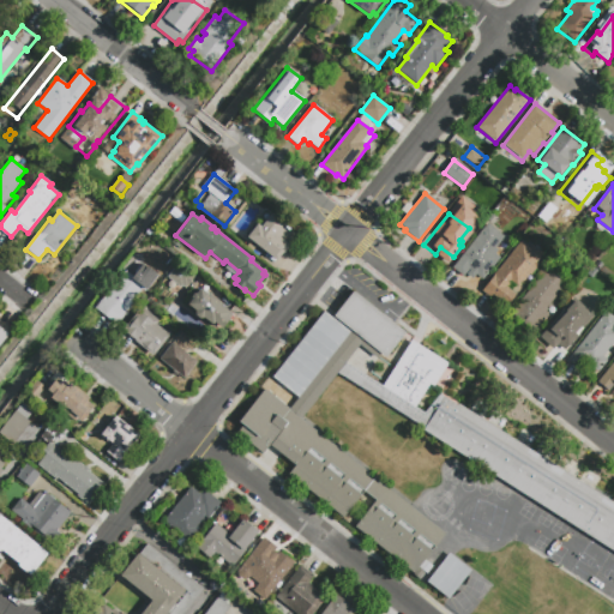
[(247,238),(257,224),(260,227),(271,215),(296,234),(288,245),(290,246),(284,253),(283,252),(276,260),(247,238)]
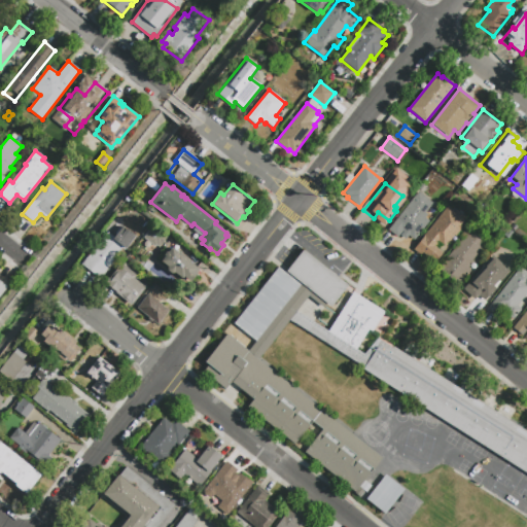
[(398,238),(389,231),(419,192),(433,204),(425,214),(427,215),(425,218),(429,221),(415,241),(403,232),(398,238)]
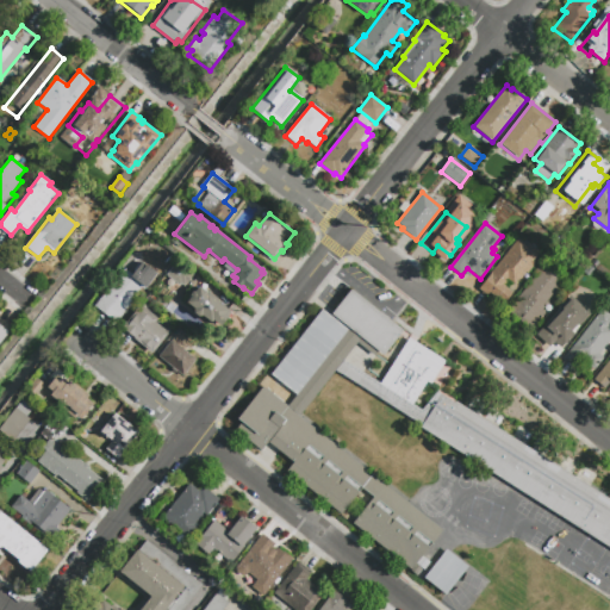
[(486,297),(478,291),(509,250),(509,249),(517,238),(526,246),(529,242),(542,251),(533,262),(535,263),(517,285),(516,284),(515,286),(509,281),(505,287),(516,296),(510,304),(497,293),(493,298),(489,294),(486,297)]
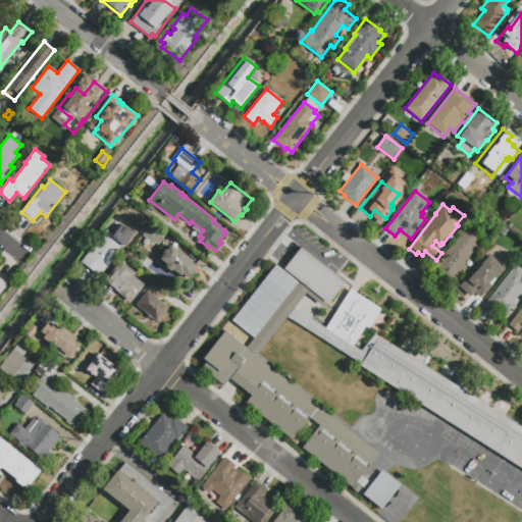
[(99,277),(81,262),(107,229),(113,235),(121,224),(134,235),(122,248),(120,246),(111,257),(113,259),(106,268),(106,269),(99,277)]
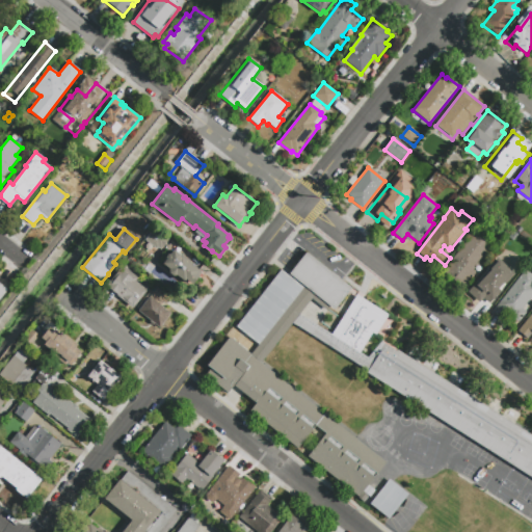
[(160,249),(158,247),(156,249),(144,240),(155,229),(168,240),(160,249)]
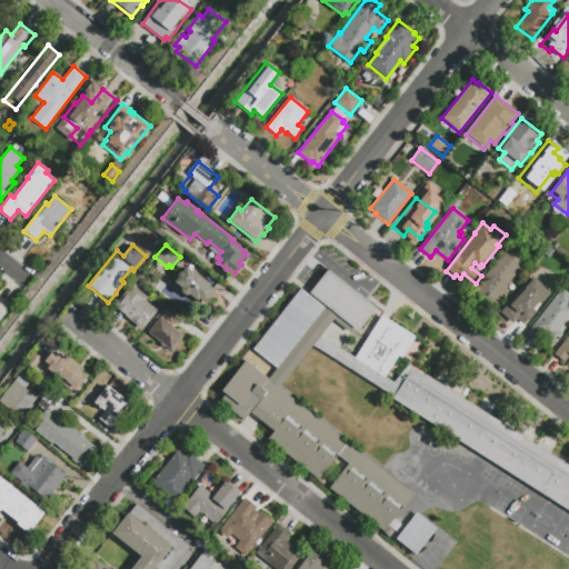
[(472,291),(507,248),(526,263),(507,286),(510,288),(507,292),(510,296),(502,306),(498,311),(491,306),(472,291)]
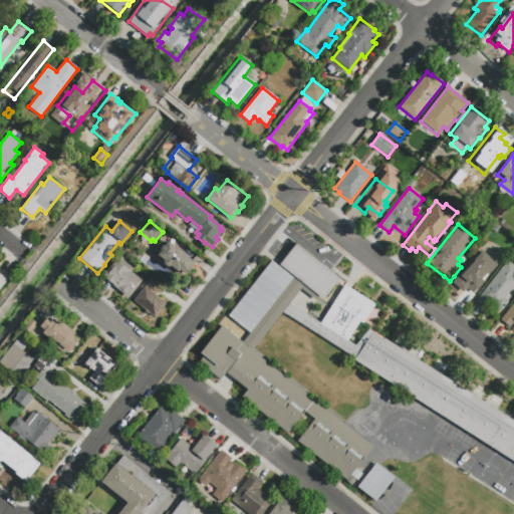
[(140,234),(136,239),(132,235),(136,230),(140,234)]
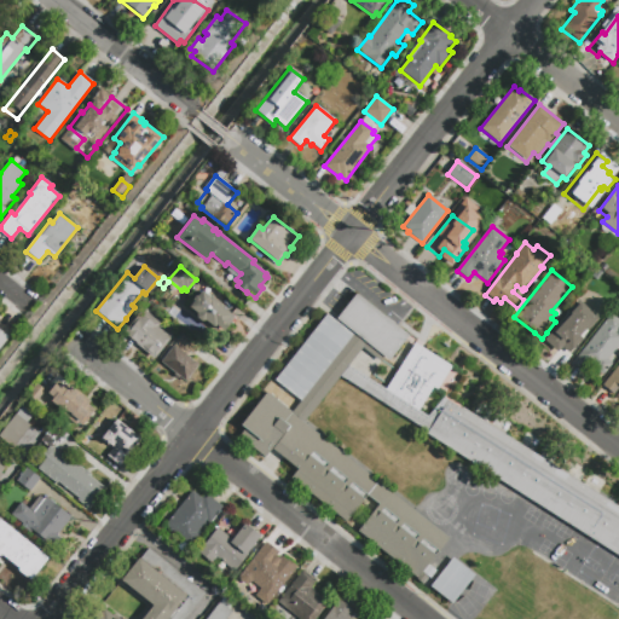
[(190,307),(194,301),(192,300),(196,295),(198,296),(202,291),(209,298),(210,296),(233,314),(230,319),(231,320),(224,331),(217,325),(214,328),(204,320),(201,320),(197,318),(197,313),(190,307)]
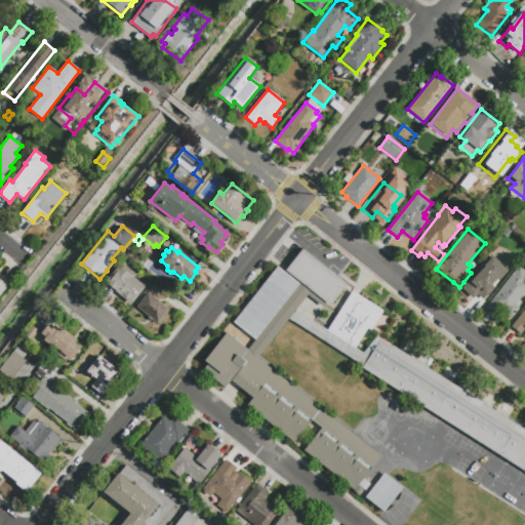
[(284,272),(303,249),(346,283),(329,306),(325,303),(322,307),(307,295),(294,310),(326,330),(351,291),(391,317),(377,335),(367,328),(355,349),(362,355),(375,338),(391,347),(392,346),(524,430),(524,473),(414,403),(363,371),(365,369),(288,320),(256,359),(350,433),(378,455),(352,489),(301,449),(318,428),(309,420),(292,442),(244,405),(250,398),(228,380),(224,387),(204,371),(209,364),(205,360),(228,332),(248,349),(255,339),(234,322),(277,267),(284,272)]
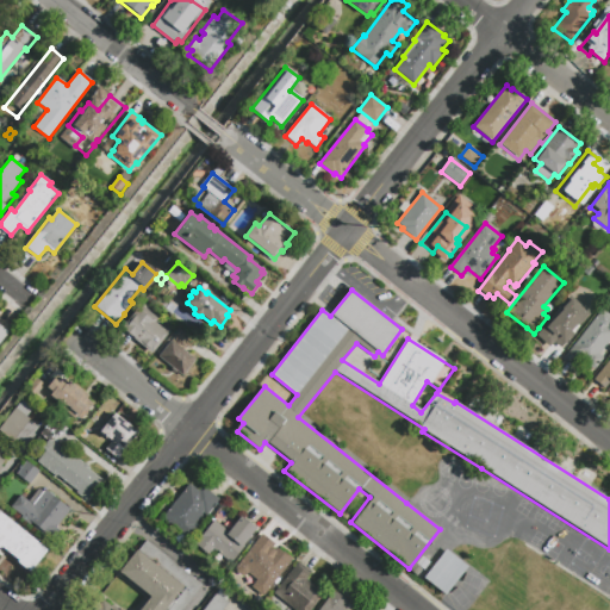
[(570,294),(592,313),(580,328),(579,327),(561,348),(554,342),(549,348),(537,337),(546,328),(560,310),(558,309),(570,294)]
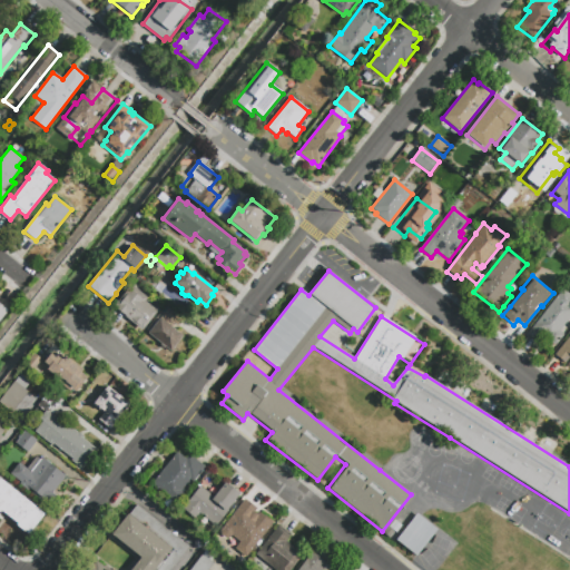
[(114,307),(130,285),(147,298),(145,302),(159,313),(147,326),(146,326),(143,331),(114,307)]
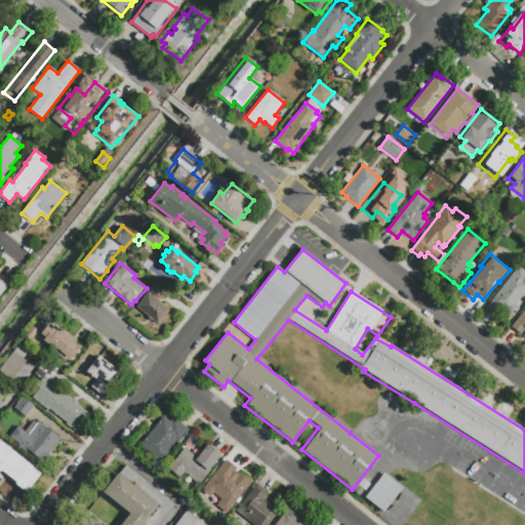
[(524,271),(524,293),(516,305),(520,309),(512,320),(498,310),(494,314),(486,308),(498,292),(497,291),(517,266),(524,271)]
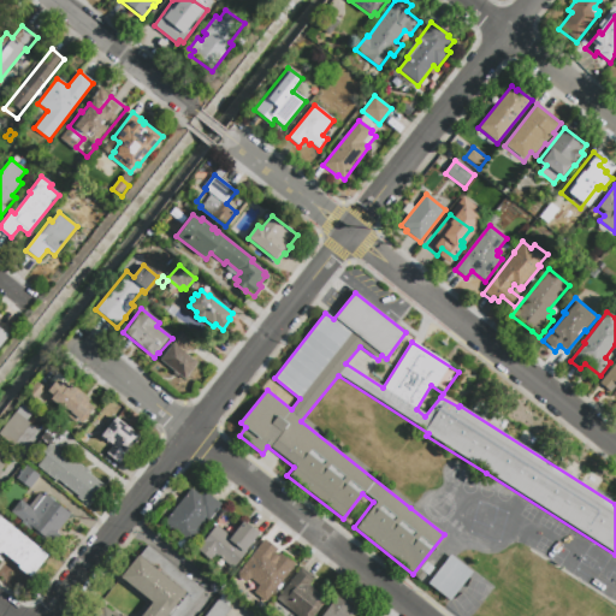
[(0,349),(0,329),(10,337),(0,349)]
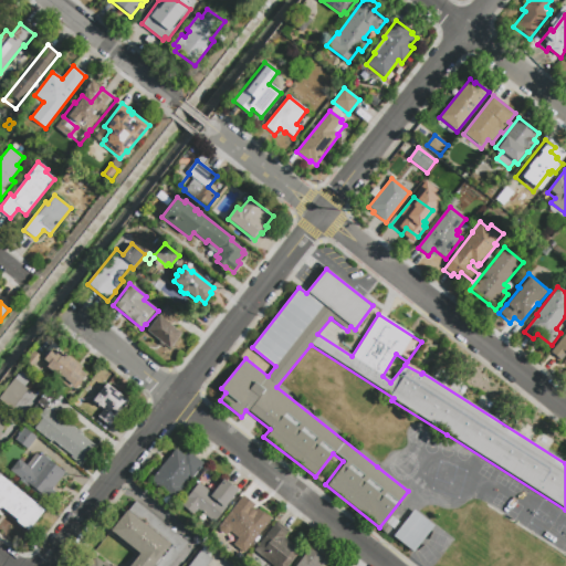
[(181,316),(176,323),(174,322),(163,313),(168,305),(181,316)]
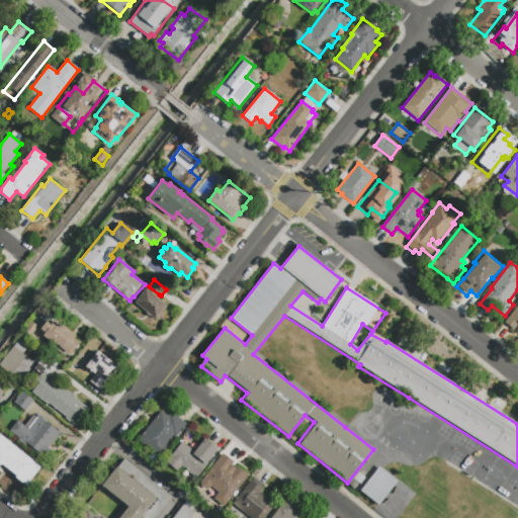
[(166,306),(156,320),(135,304),(149,286),(159,294),(156,298),(166,306)]
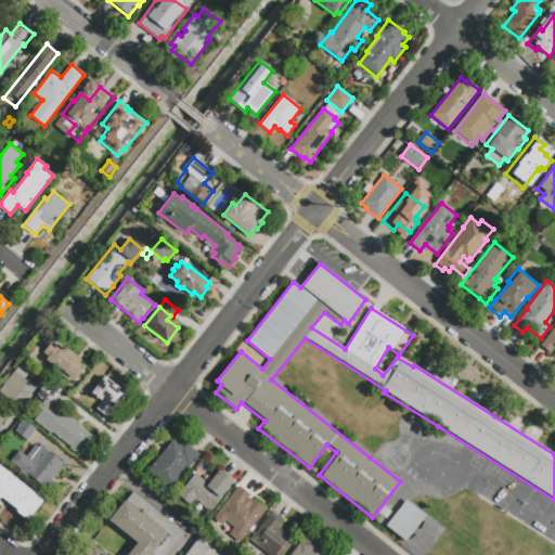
[(554,327),(554,349),(550,355),(540,347),(554,327)]
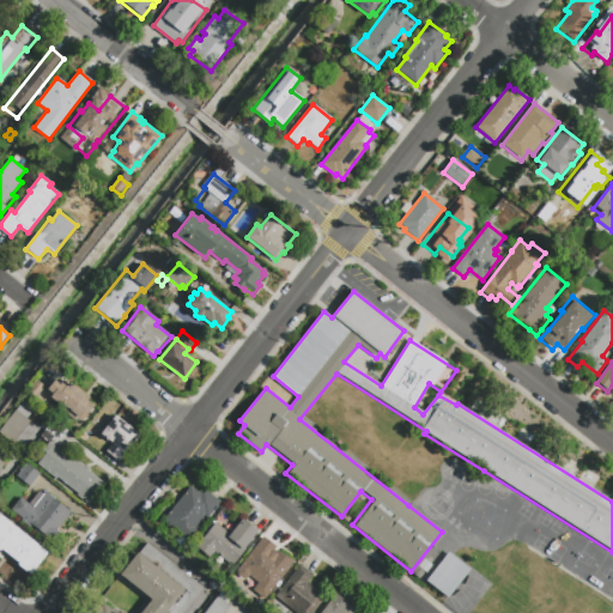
[(95,406),(85,417),(83,416),(79,419),(73,416),(72,418),(40,393),(32,401),(24,395),(37,380),(48,389),(56,377),(66,386),(70,381),(79,389),(77,393),(83,398),(85,394),(90,398),(87,401),(95,406)]
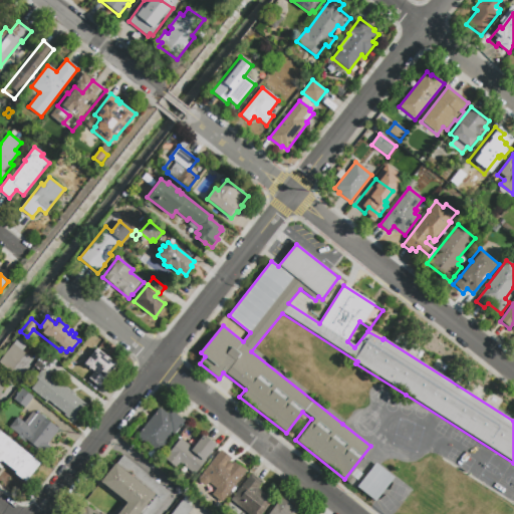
[(22,375),(13,368),(11,371),(0,362),(0,360),(19,337),(28,344),(23,351),(34,360),(22,375)]
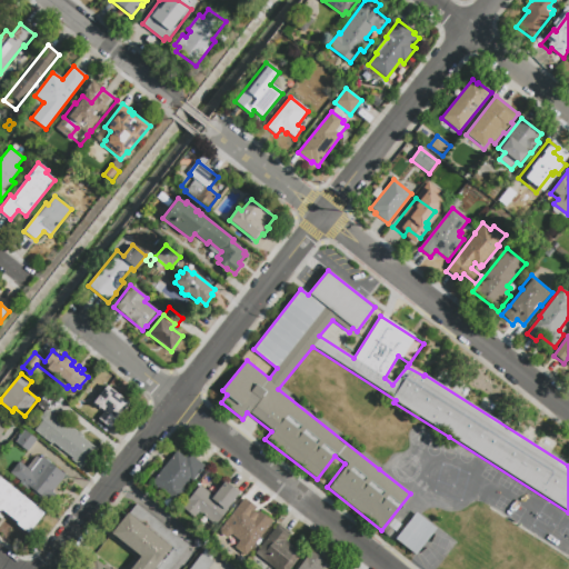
[(117,423),(116,422),(109,430),(97,421),(103,413),(92,405),(107,386),(130,405),(122,415),(123,415),(117,423)]
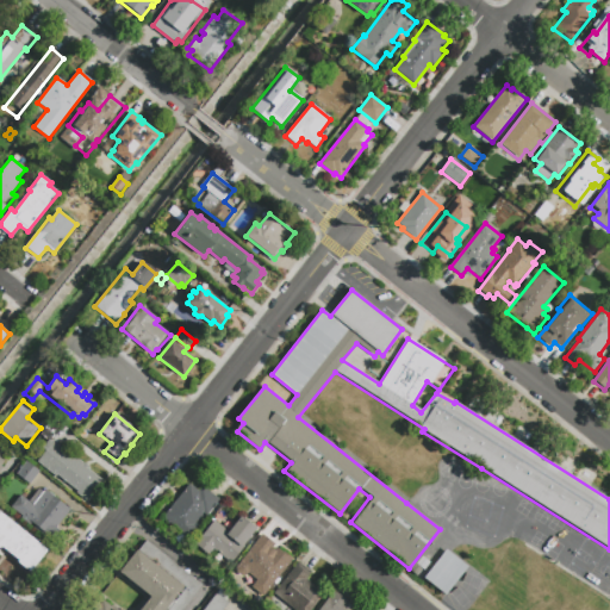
[(103,481),(86,503),(75,495),(78,492),(56,475),(55,478),(36,462),(47,450),(44,449),(49,442),(41,435),(55,417),(69,429),(57,444),(70,455),(72,454),(91,470),(89,471),(103,481)]
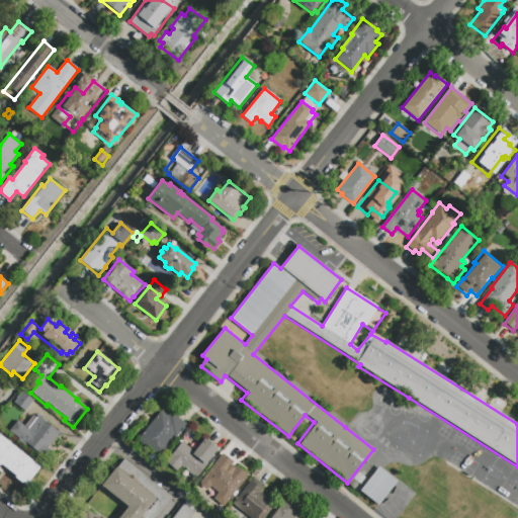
[(34,401),(25,412),(14,403),(22,392),(34,401)]
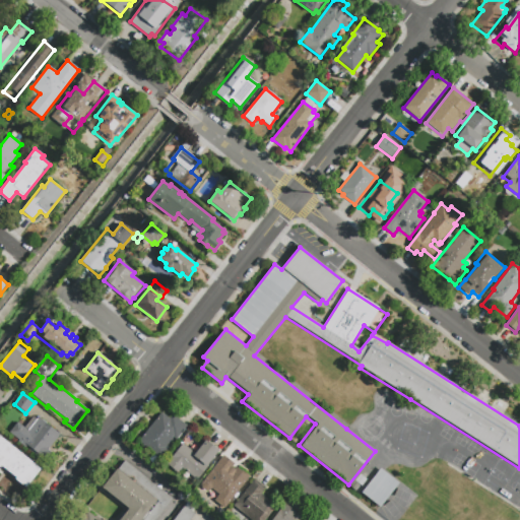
[(177,441),(174,438),(167,447),(169,449),(160,458),(138,441),(161,412),(169,418),(172,414),(188,428),(177,441)]
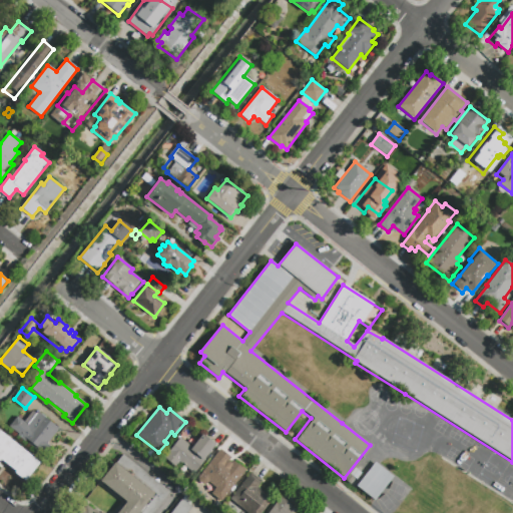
[(9,427),(17,417),(28,425),(37,412),(59,429),(42,451),(37,448),(35,450),(28,444),(29,442),(27,440),(26,442),(18,436),(19,434),(9,427)]
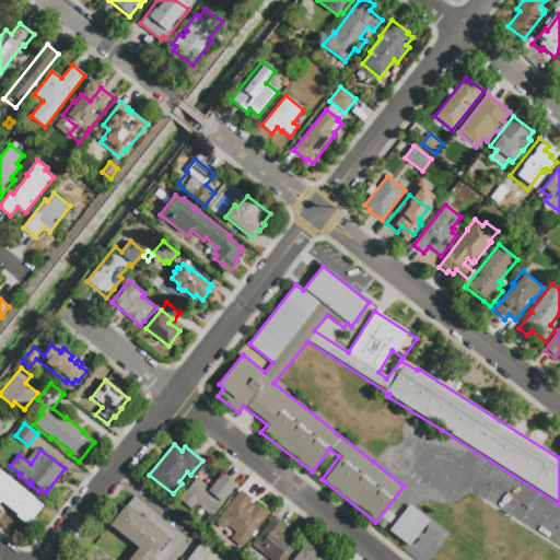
[(0,470),(44,505),(30,524),(2,503),(0,506),(0,470)]
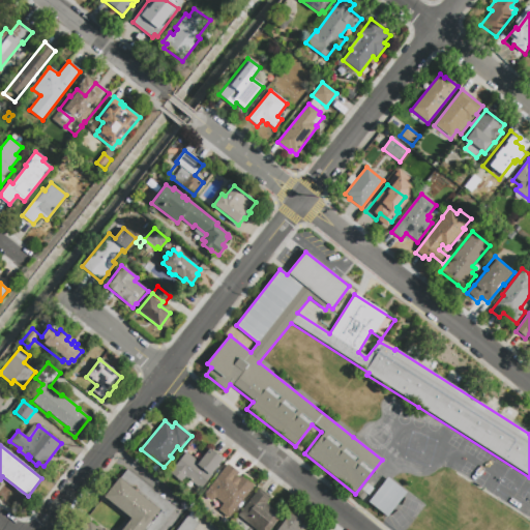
[(224,460),(201,489),(189,479),(186,483),(182,480),(182,481),(170,472),(186,451),(200,462),(209,448),(224,460)]
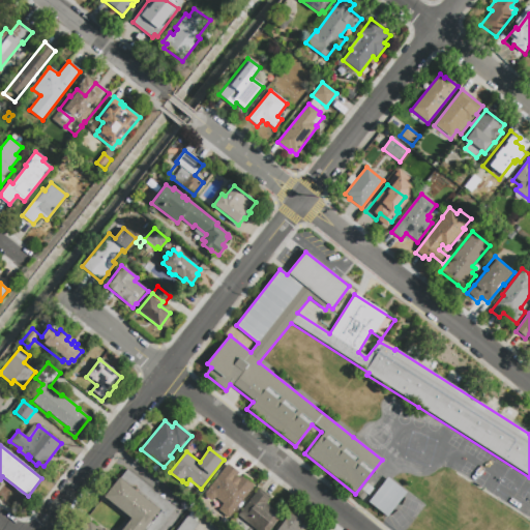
[(228,464),(239,472),(234,478),(249,491),(233,512),(206,492),(228,464)]
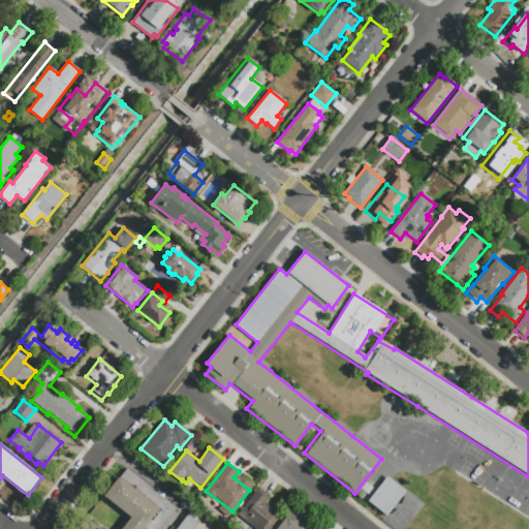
[(103,497),(126,469),(176,508),(158,528),(82,528),(86,524),(89,526),(92,523),(96,526),(97,525),(101,528),(100,528),(122,528),(130,519),(103,497)]
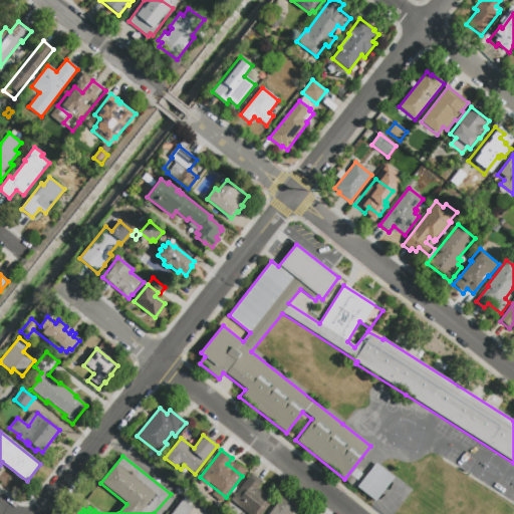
[(375,464),(357,487),(376,501),(394,478),(377,466),(375,464)]
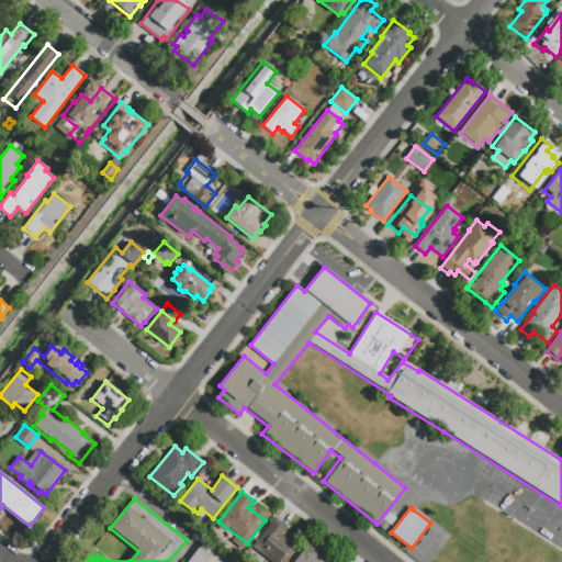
[(276,519),(288,528),(282,535),(300,548),(289,561),(270,561),(253,548),(276,519)]
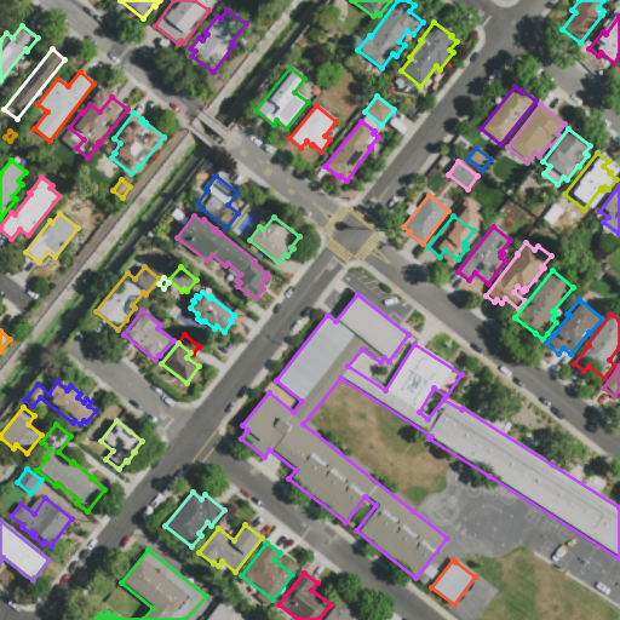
[(227,619),(207,619),(227,596),(236,604),(231,612),(233,613),(227,619)]
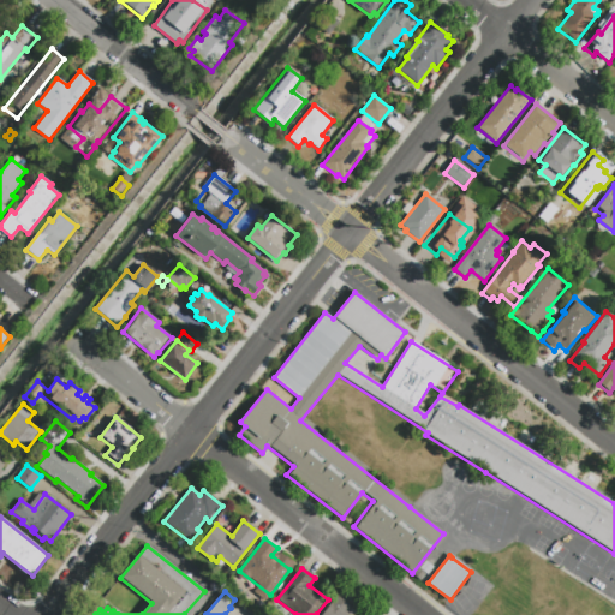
[(322,614),(338,596),(351,607),(346,613),(348,614),(322,614)]
